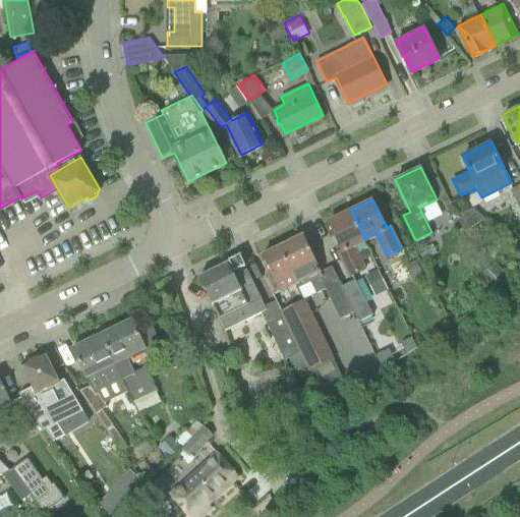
[(467,228),(484,217),(473,206),(457,214),(459,217),(461,216),(467,228)]
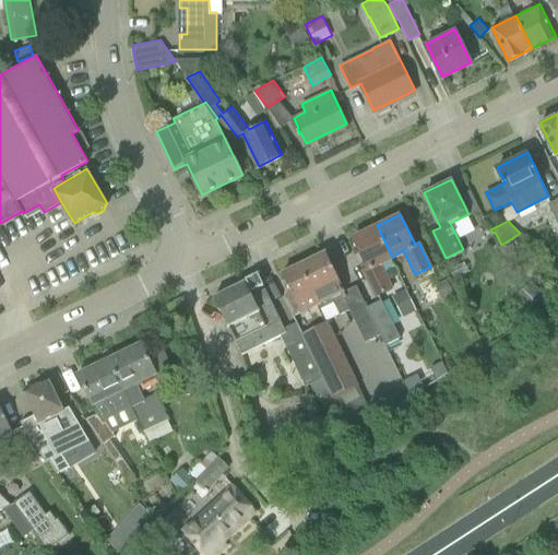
[(392,257),(377,225),(353,237),(368,267),(364,269),(376,294),(391,286),(380,262),(392,257)]
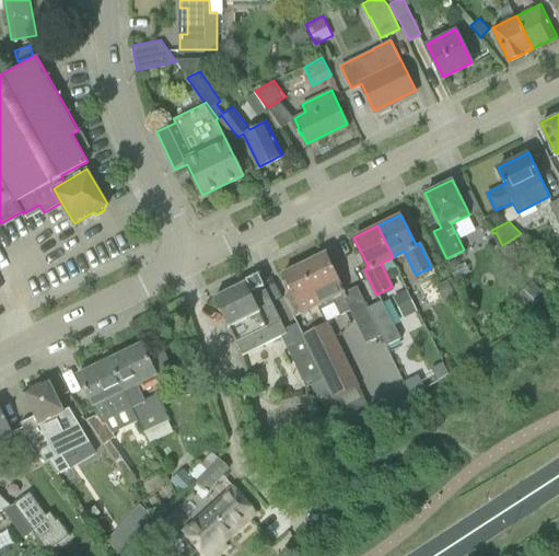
[(326,252),(300,264),(318,303),(321,309),(335,302),(340,313),(350,309),(352,308),(347,294),(345,290),(340,280),(326,252)]
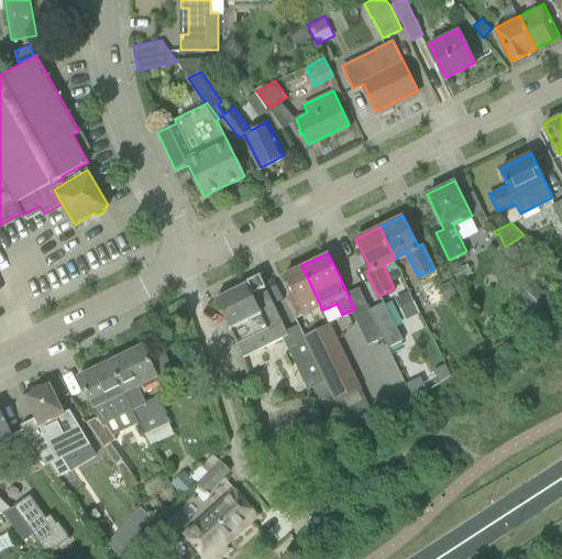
[(286,273),(284,274),(291,289),(294,295),(291,299),(291,300),(297,311),(298,315),(320,305),(301,265),(299,266),(294,265),(287,269),(286,273)]
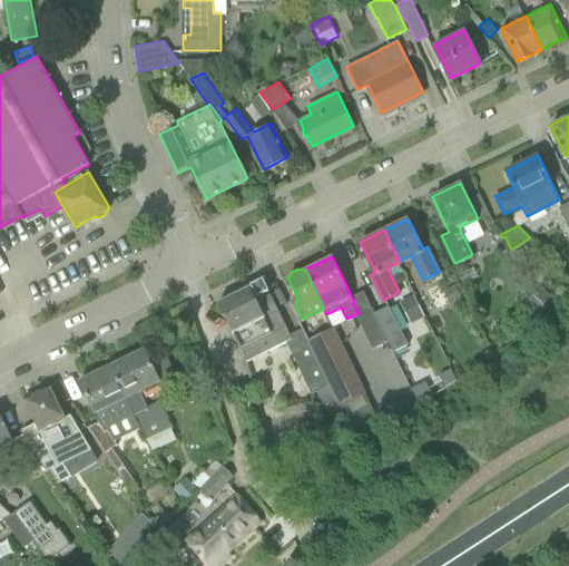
[(252,285),(218,302),(233,332),(233,331),(241,348),(242,348),(247,359),(286,339),(292,337),(290,333),(271,293),(258,299),(257,295),(268,289),(263,277),(251,283),(252,285)]
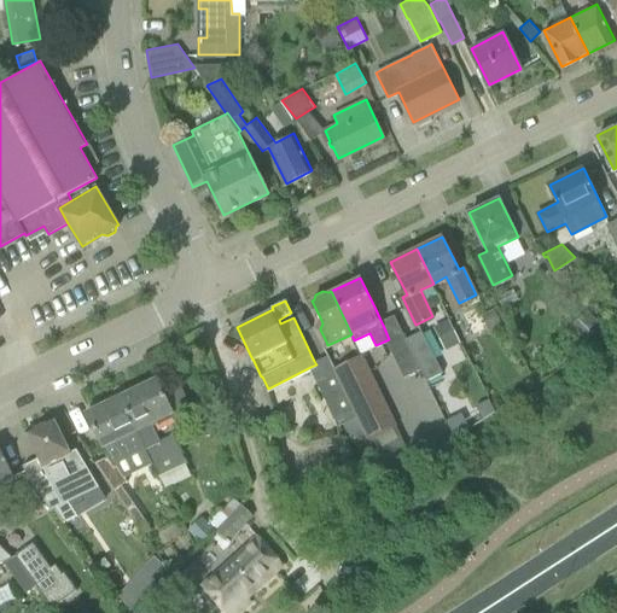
[(494,307),(482,314),(489,328),(502,321),(494,307)]
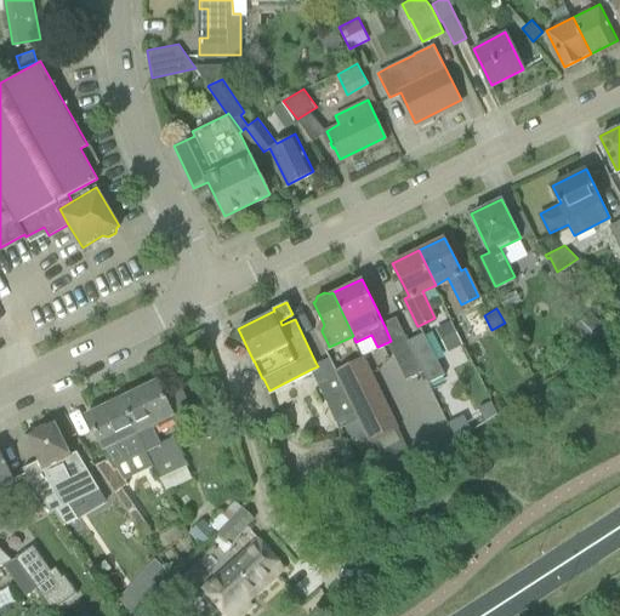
[(604,325),(589,311),(572,329),(586,343),(604,325)]
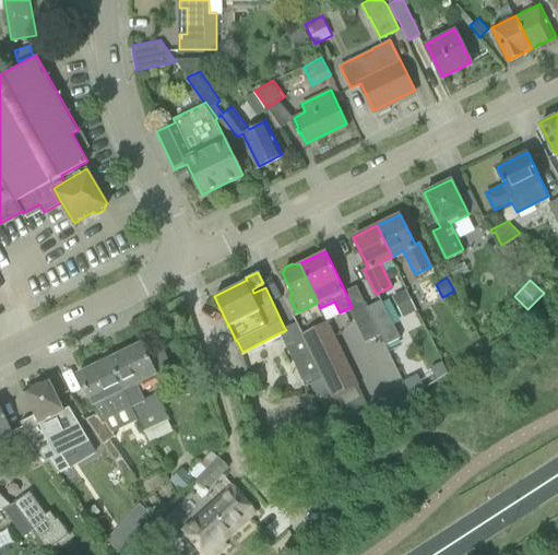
[(381,298),(367,305),(380,333),(386,343),(400,335),(395,326),(381,298)]
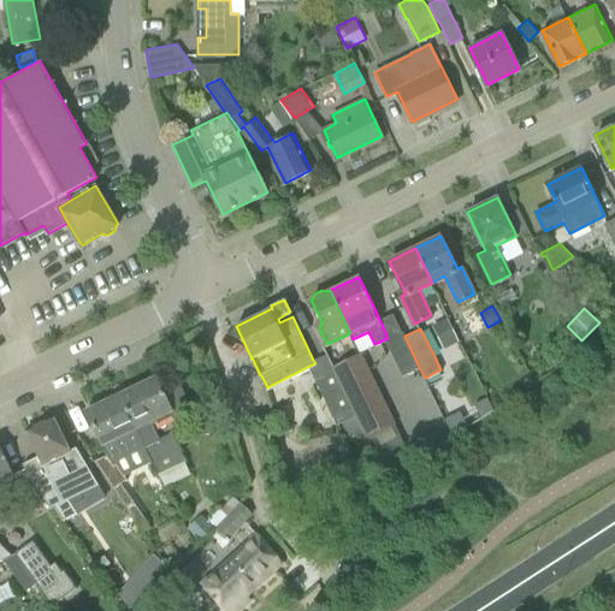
[(404,336),(388,344),(403,374),(419,367),(404,336)]
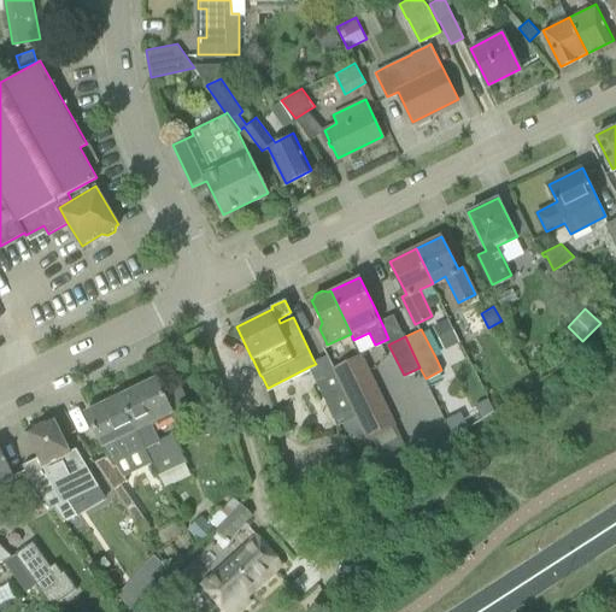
[(335,368),(335,369),(357,415),(369,437),(396,424),(397,424),(363,354),(335,368)]
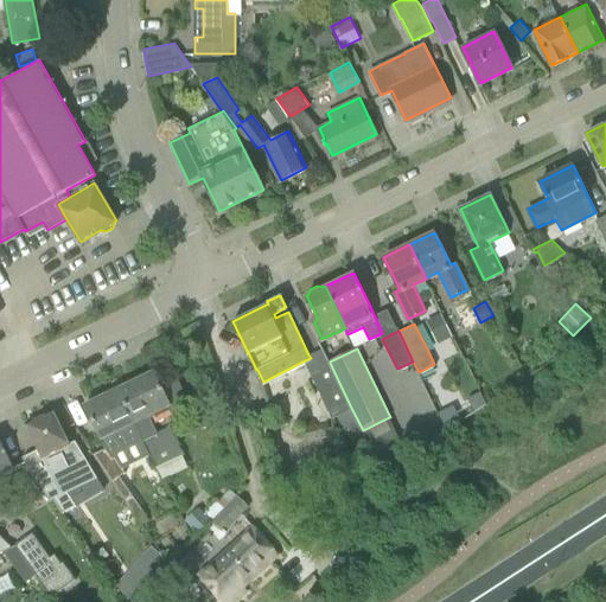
[(330,363),(310,372),(329,411),(329,410),(332,417),(337,415),(351,408),(330,363)]
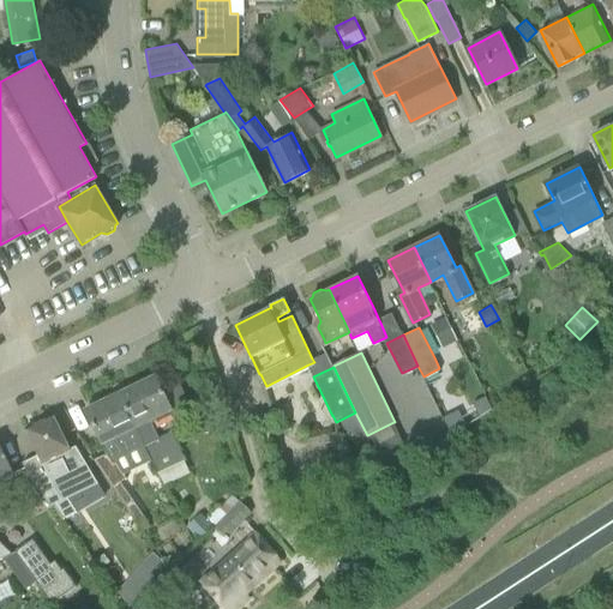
[(156,375),(121,392),(152,458),(154,458),(160,470),(185,458),(172,430),(158,436),(150,418),(170,409),(174,415),(190,406),(178,383),(163,390),(156,375)]
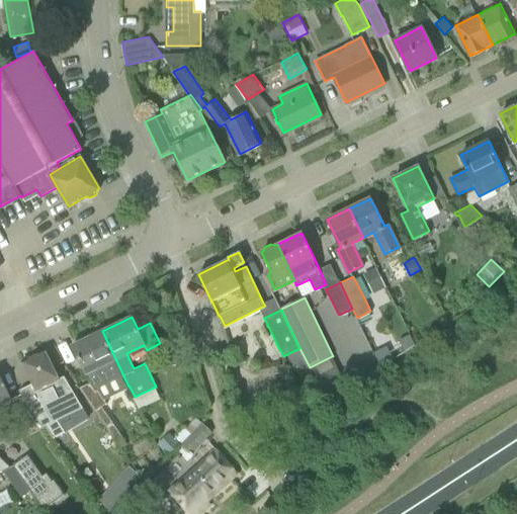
[(128,387),(102,331),(73,345),(90,381),(80,386),(116,440),(122,435),(102,404),(106,402),(105,399),(128,387)]
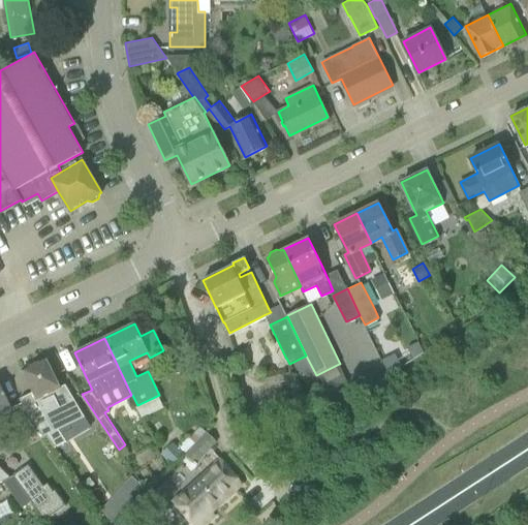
[(424,350),(418,339),(407,345),(413,357),(424,350)]
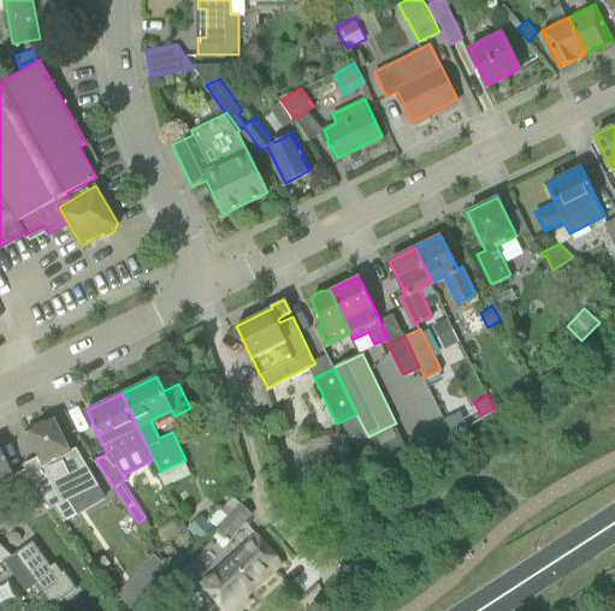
[(39,455),(23,462),(31,479),(53,508),(55,505),(65,518),(66,518),(75,514),(78,512),(69,498),(98,484),(76,446),(70,449),(53,415),(27,428),(39,455)]
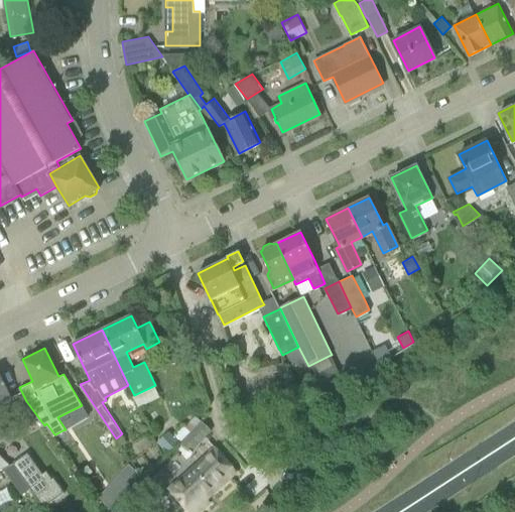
[(0,372),(0,437),(9,433),(5,425),(9,423),(0,404),(0,400),(11,395),(0,372)]
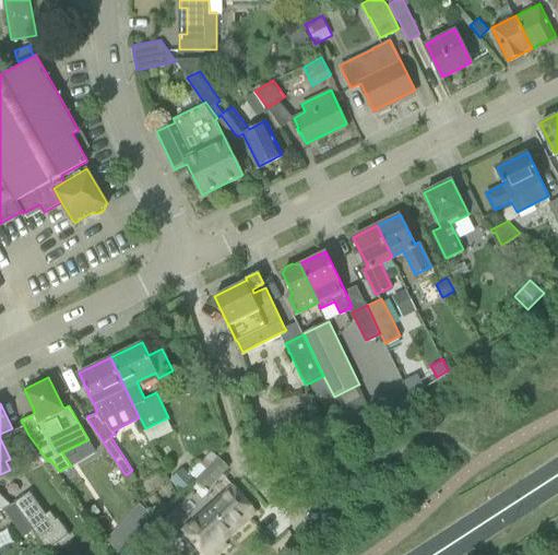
[(197,477),(206,487),(228,465),(218,456),(197,477)]
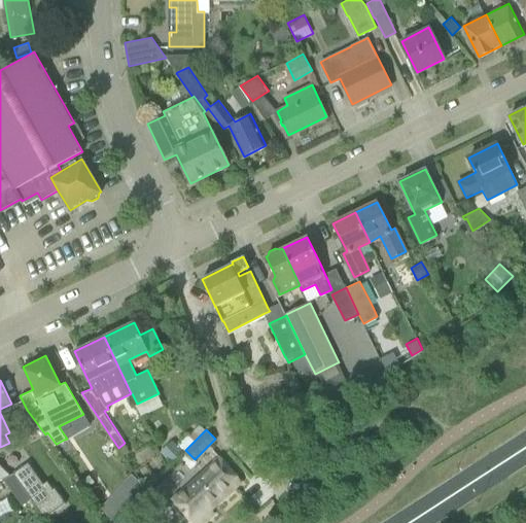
[(173,439),(161,450),(171,462),(183,450),(173,439)]
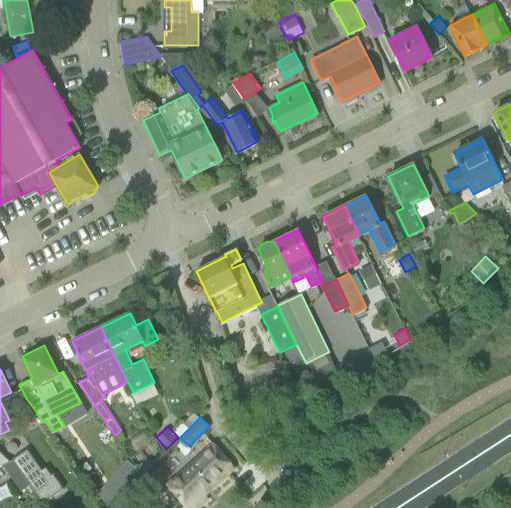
[(214,442),(167,484),(168,485),(179,496),(189,507),(194,507),(208,497),(205,493),(234,467),(231,463),(215,445),(214,442)]
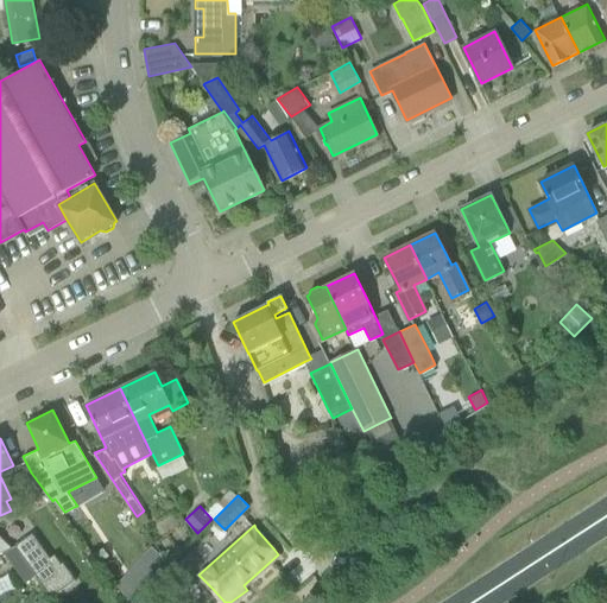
[(16,544),(17,545),(36,572),(52,595),(75,578),(63,562),(62,562),(55,553),(50,557),(33,532),(16,544)]
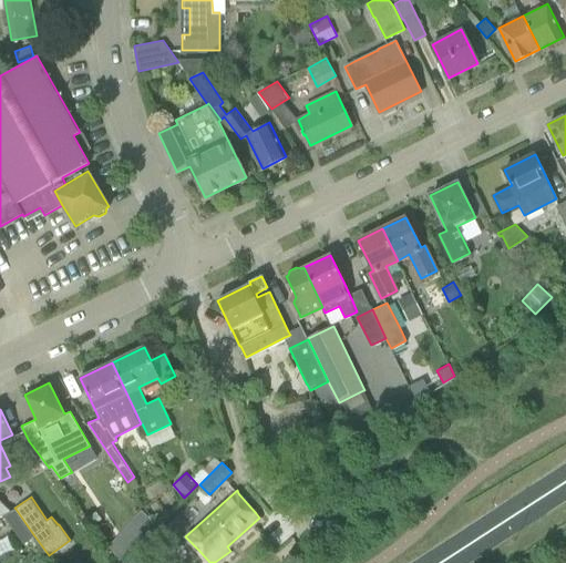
[(0,515),(11,511),(0,499),(0,515)]
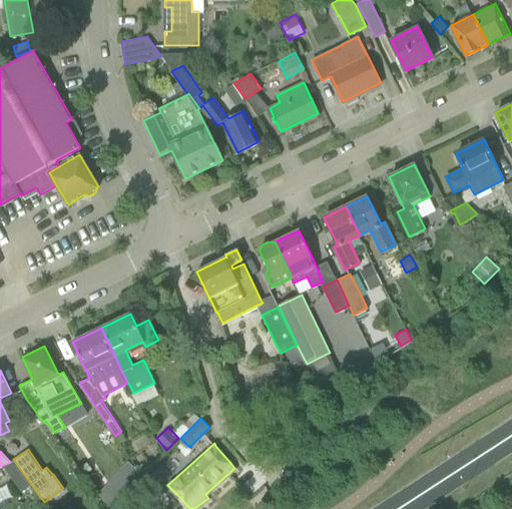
[(110,481),(99,493),(110,506),(122,493),(110,481)]
